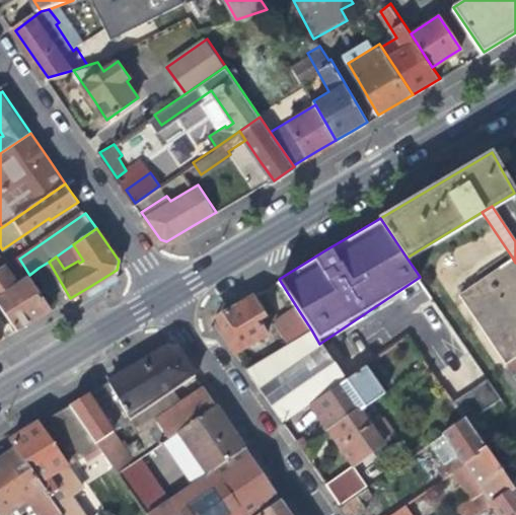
[(515,263),(511,255),(459,289),(505,358),(515,352),(515,263)]
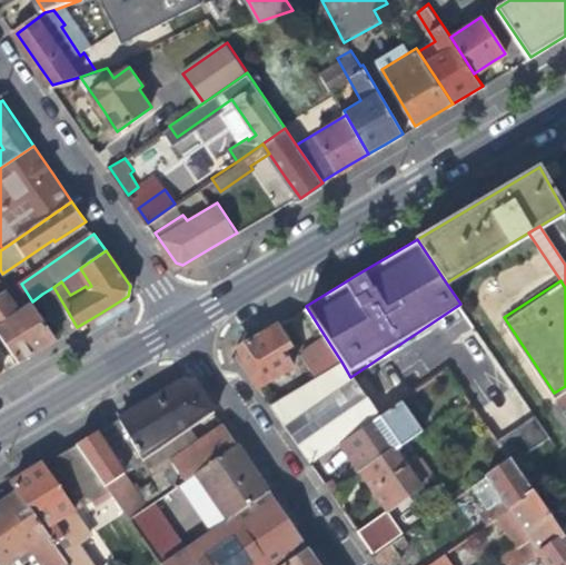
[(0,323),(18,311),(0,285),(0,323)]
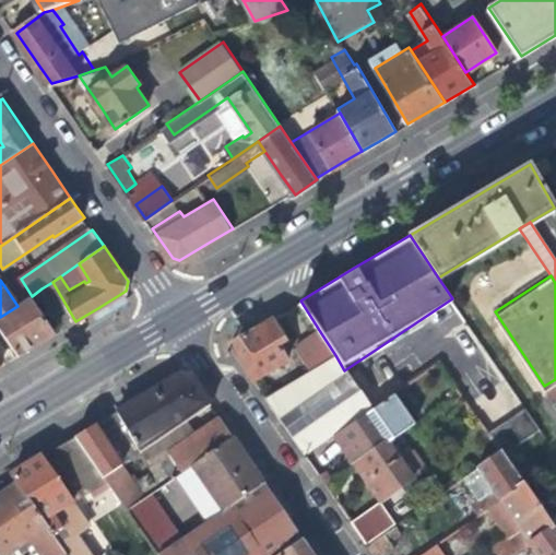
[(66,327),(75,321),(52,282),(42,288),(66,327)]
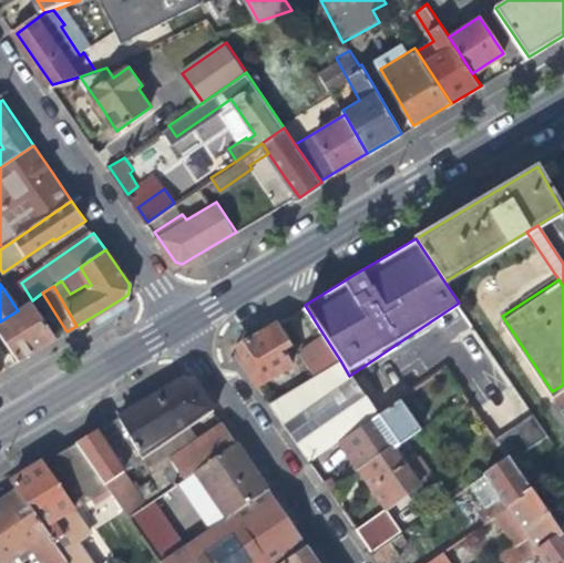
[(31,302),(18,310),(0,321),(0,333),(18,360),(39,348),(55,338),(31,302)]
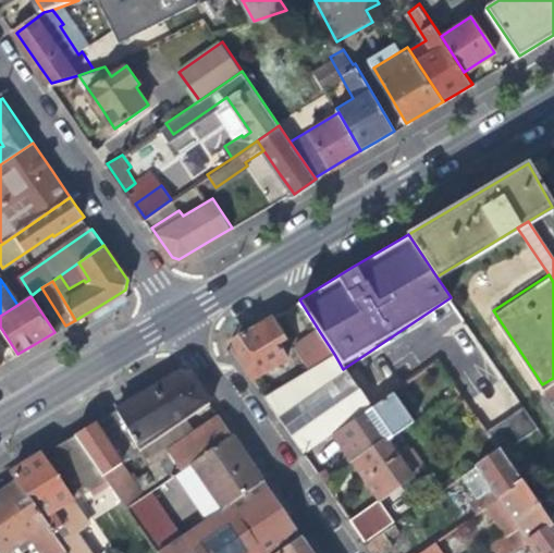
[(232,348),(251,377),(283,357),(275,343),(283,338),(271,317),(251,328),(236,336),(232,348)]
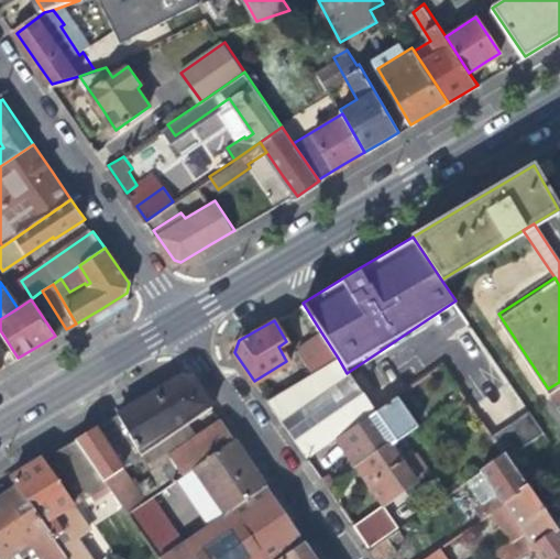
[(297,348),(313,373),(338,358),(321,332),(297,348)]
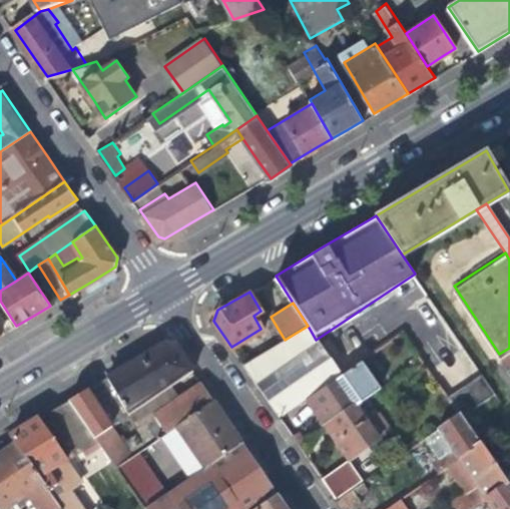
[(285,340),(244,365),(262,390),(279,415),(308,396),(339,376),(316,340),(308,326),(285,340)]
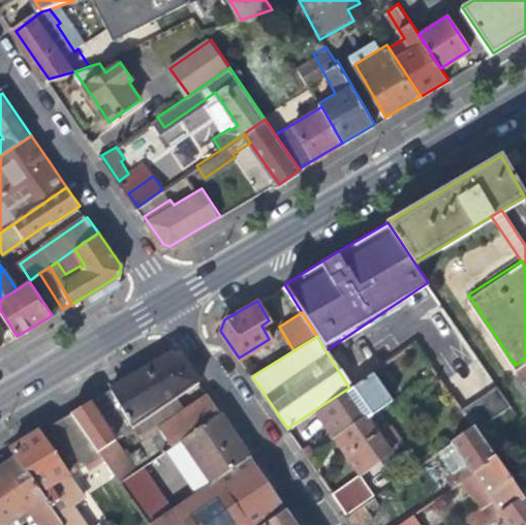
[(140,368),(111,385),(133,425),(200,380),(181,351),(168,350),(140,368)]
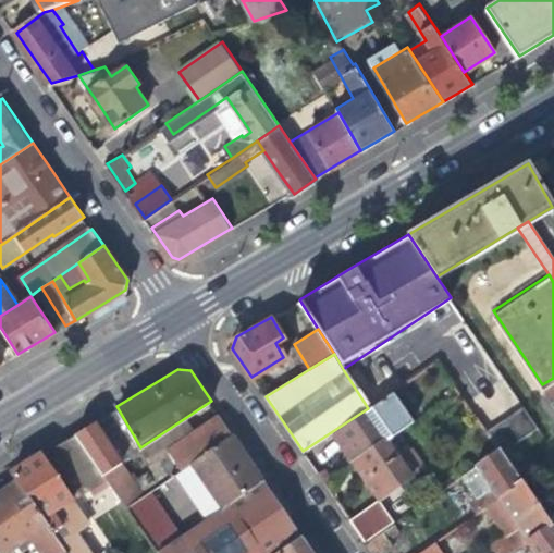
[(355,462),(389,440),(416,421),(394,390),(368,408),(334,430),(346,449),(355,462)]
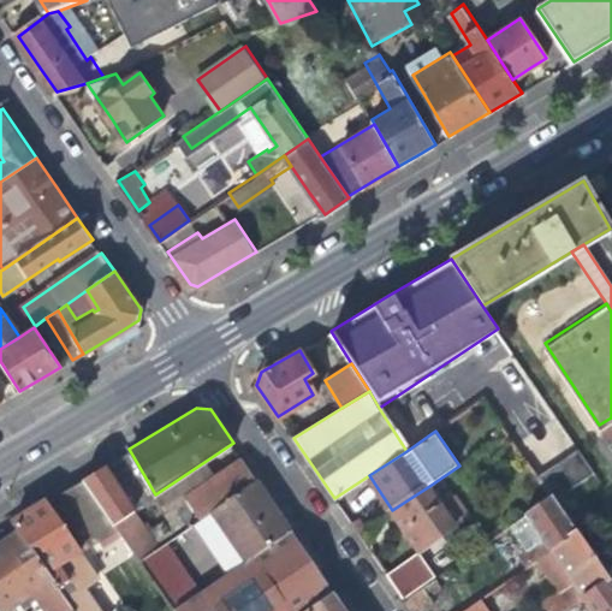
[(83,476),(114,522),(136,508),(155,494),(129,449),(110,460),(83,476)]
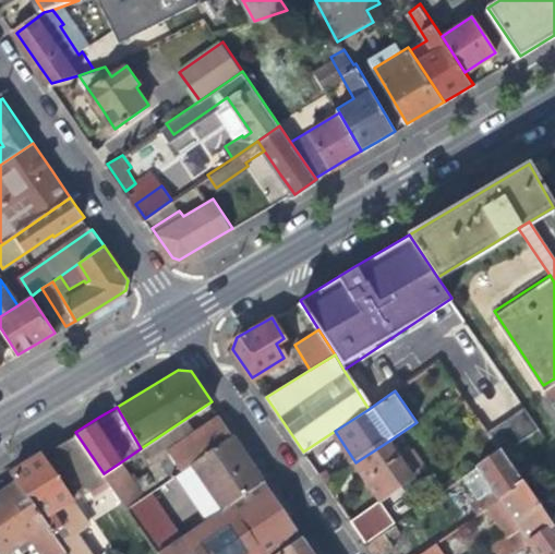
[(489,431),(502,450),(503,453),(540,429),(526,407),(489,431)]
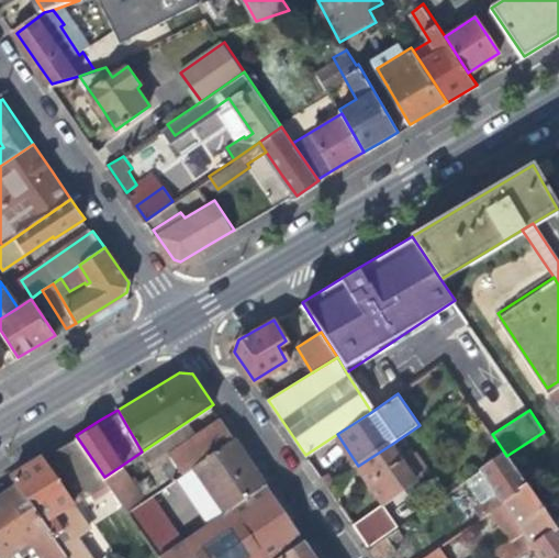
[(137,483),(124,464),(104,477),(129,511),(149,495),(190,468),(235,437),(228,427),(221,416),(169,452),(171,456),(149,469),(153,473),(137,483)]
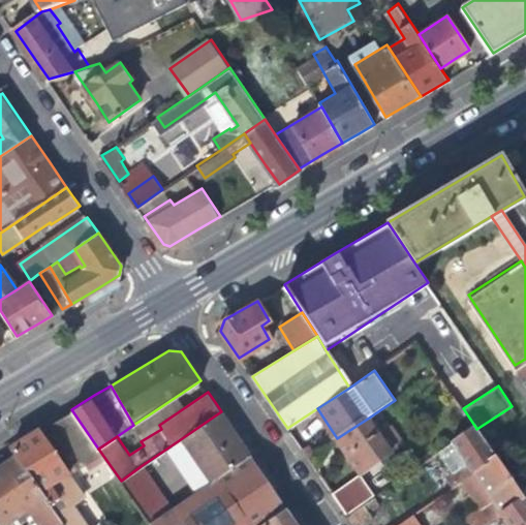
[(179,440),(183,446),(208,483),(250,453),(238,434),(221,411),(179,440)]
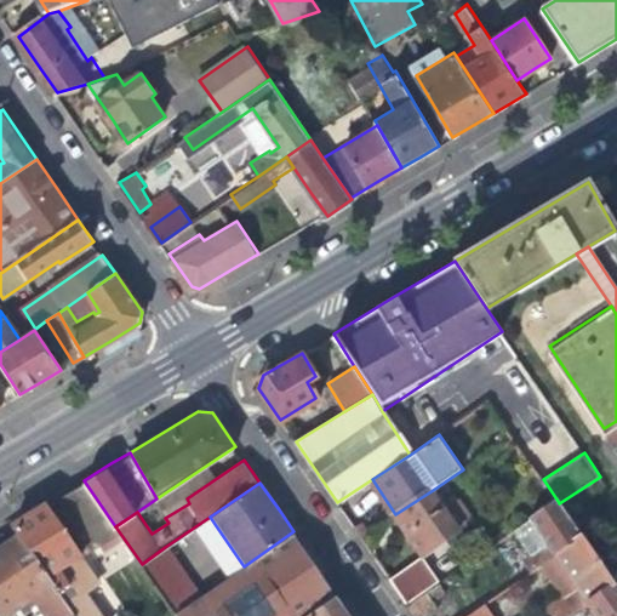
[(433,490),(395,514),(410,536),(423,555),(475,520),(461,498),(445,508),(433,490)]
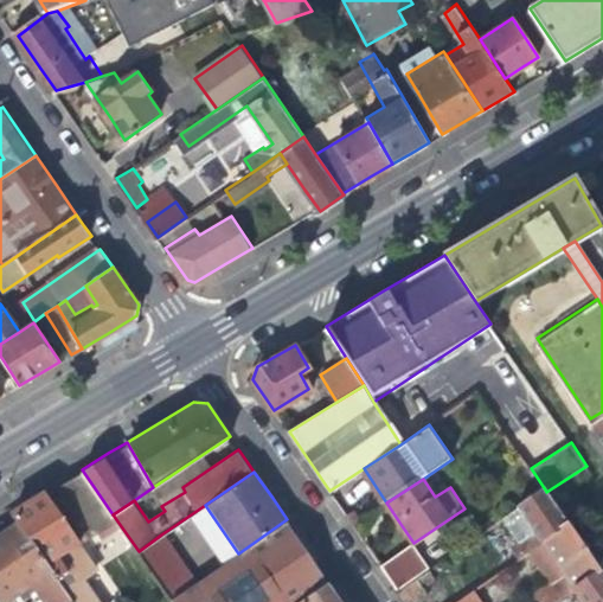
[(518,558),(541,543),(569,524),(546,492),(545,490),(518,508),(536,535),(521,544),(512,550),(518,558)]
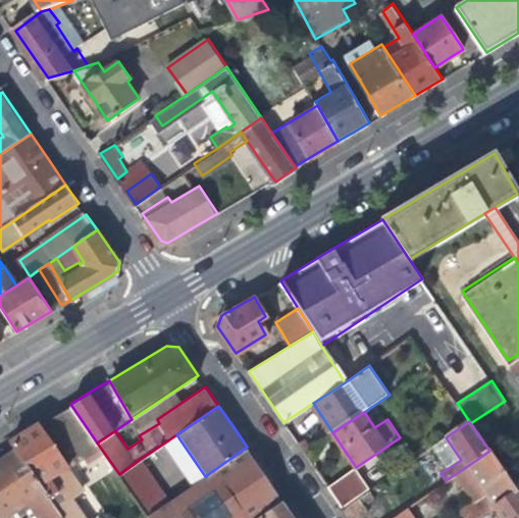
[(27,430),(10,439),(17,450),(64,517),(80,517),(70,503),(69,504),(52,479),(70,466),(40,422),(27,430)]
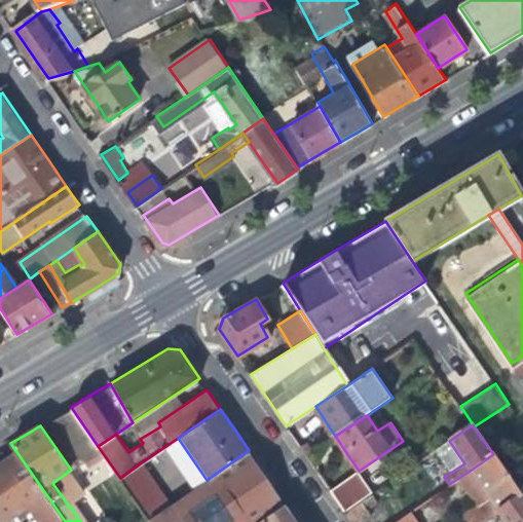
[(445,460),(452,472),(464,463),(449,441),(437,449),(445,460)]
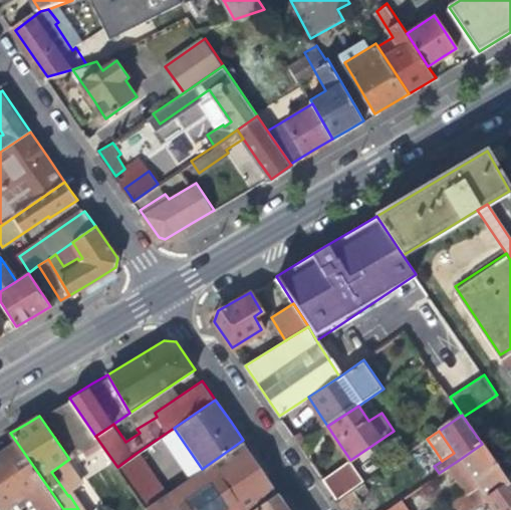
[(164,443),(188,479),(202,469),(178,434),(164,443)]
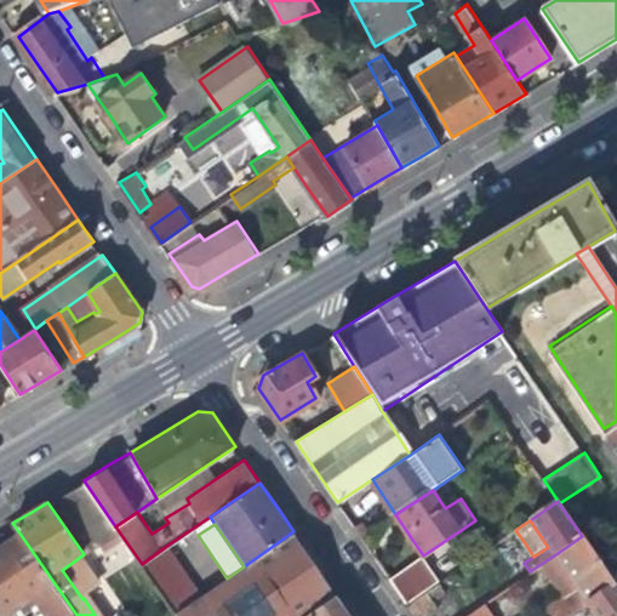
[(227,579),(200,597),(176,612),(178,615),(303,615),(337,593),(316,564),(293,531),(244,566),(227,579)]
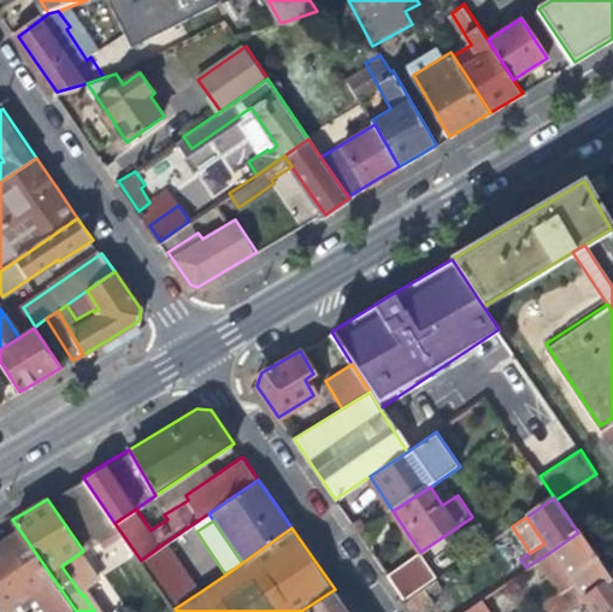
[(76,611),(21,531),(0,546),(0,552),(1,555),(0,555),(0,606),(4,611),(5,611),(35,592),(48,611),(76,611)]
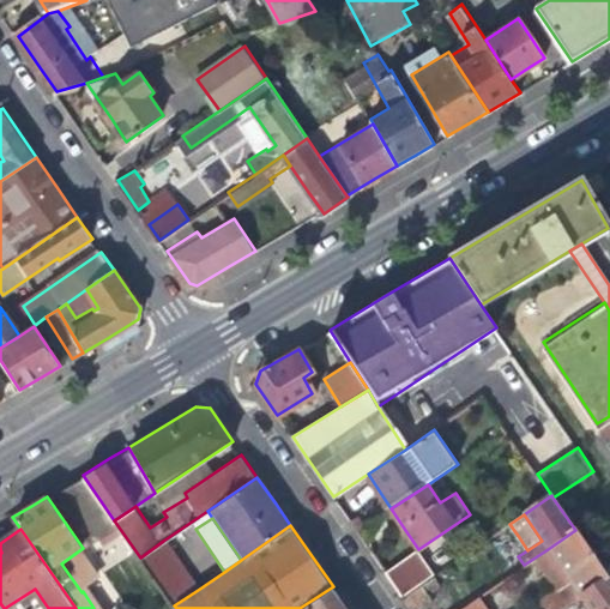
[(554,608),(566,608),(580,600),(609,580),(575,530),(548,549),(568,580),(545,597),(553,607),(554,608)]
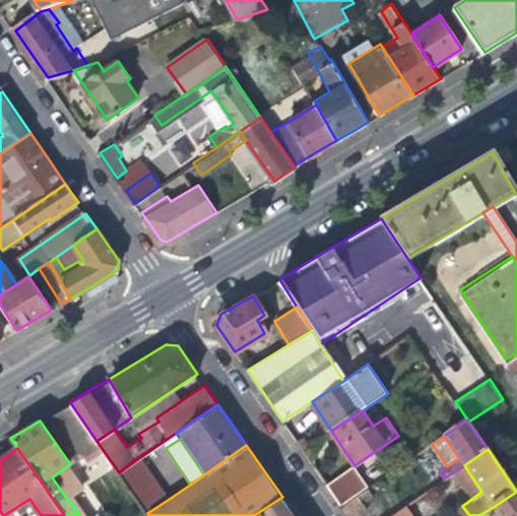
[(168,500),(138,458),(119,472),(147,513),(168,500)]
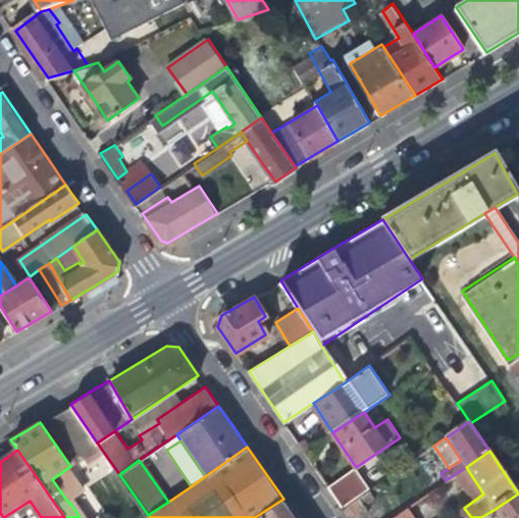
[(518,494),(494,510),(500,517),(518,517),(518,494)]
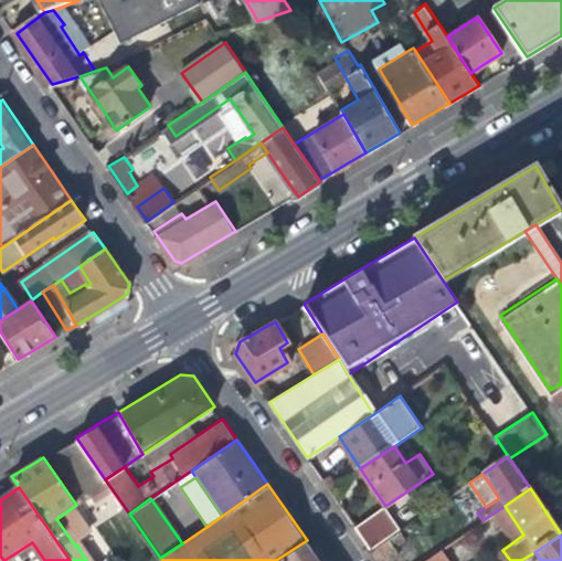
[(320,560),(307,540),(276,560),(320,560)]
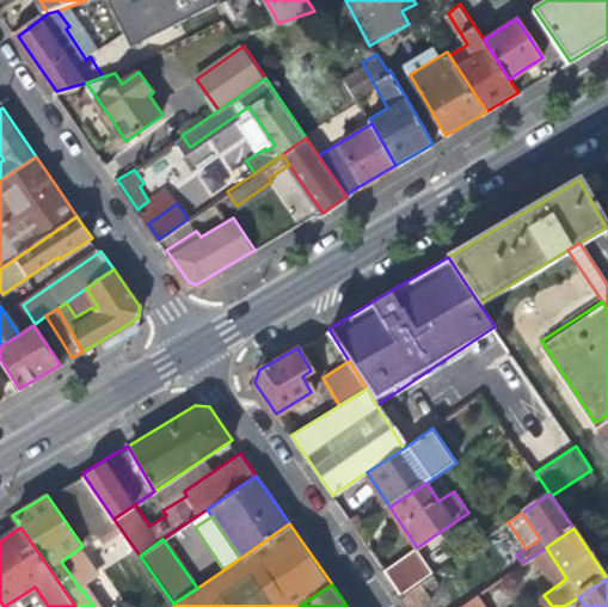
[(419,584),(403,596),(410,606),(423,606),(431,601),(419,584)]
